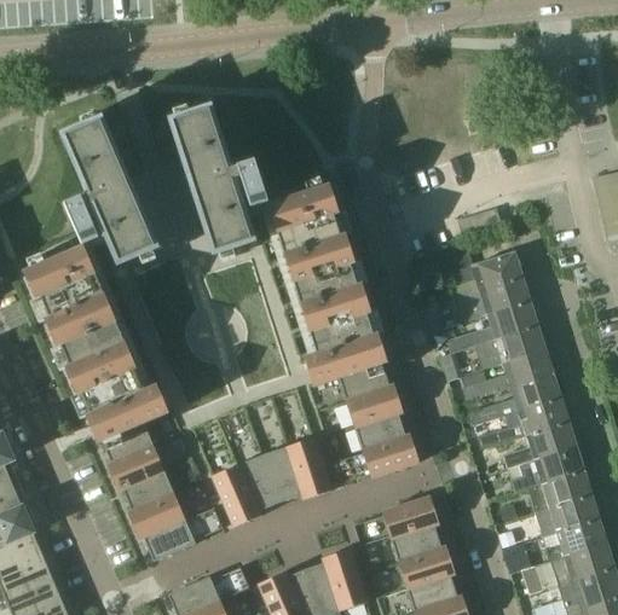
[(177,121),(173,122),(184,155),(184,156),(215,254),(253,241),(243,212),(234,180),(242,178),(252,208),(269,203),(255,161),(238,167),(230,170),(211,110),(207,111),(208,114),(191,120),(194,127),(180,132),(177,121)]
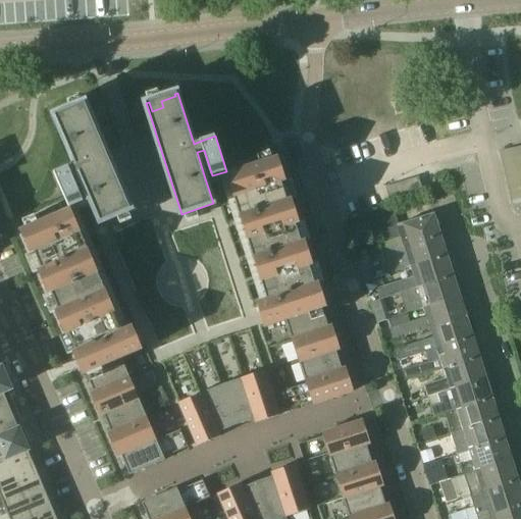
[(58,114),(55,115),(66,141),(76,164),(69,167),(69,166),(55,172),(69,206),(84,200),(73,175),(80,172),(91,198),(101,222),(132,209),(106,150),(106,149),(93,120),(86,102),(83,103),(86,111),(74,115),(72,110),(59,116),(58,114)]
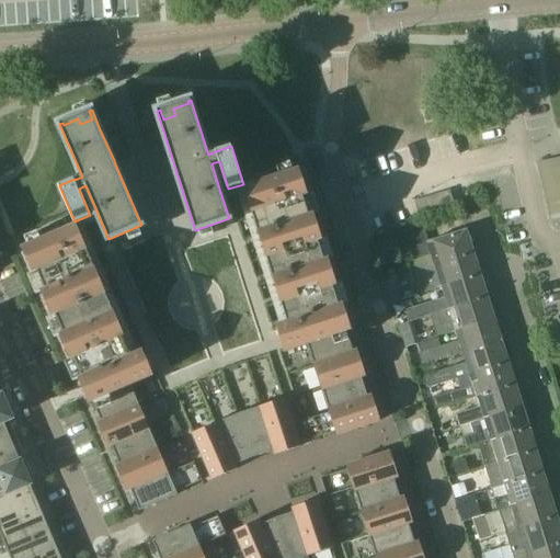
[(109,239),(98,213),(86,185),(79,189),(90,215),(75,221),(77,224),(86,245),(133,353),(143,349),(153,374),(132,384),(139,402),(150,428),(158,446),(169,470),(195,459),(203,478),(187,485),(176,489),(178,492),(140,509),(152,538),(191,522),(192,525),(218,514),(226,533),(201,544),(206,557),(247,557),(235,528),(259,519),(261,522),(277,515),(294,510),(293,505),(318,498),(333,545),(307,555),(308,557),(377,557),(376,554),(369,534),(361,509),(355,489),(354,486),(327,494),(320,476),(347,467),(346,464),(390,450),(380,419),(336,433),(335,430),(308,439),(303,419),(330,410),(329,407),(322,388),(313,362),(308,342),(284,350),(276,325),(287,321),(250,207),(243,185),(243,184),(228,189),(219,161),(212,163),(220,192),(229,218),(195,230),(167,141),(167,140),(157,111),(100,129),(114,160),(114,161),(141,225),(109,239)]
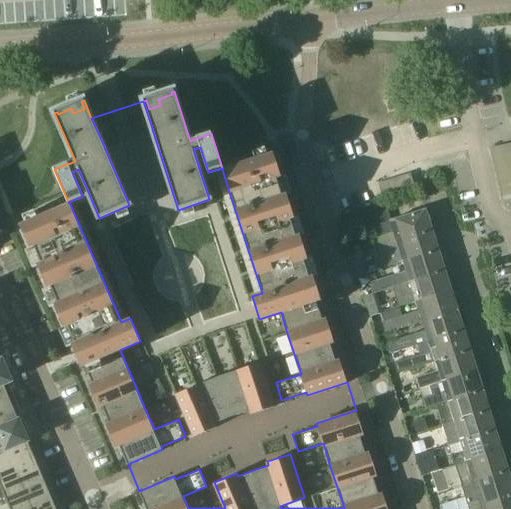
[(273,153),(222,169),(228,189),(262,293),(252,296),(259,319),(281,312),(317,301),(321,300),(313,276),(309,277),(303,260),(307,259),(300,235),(296,236),(290,219),(294,217),(286,194),(282,195),(276,178),(281,176),(273,153)]
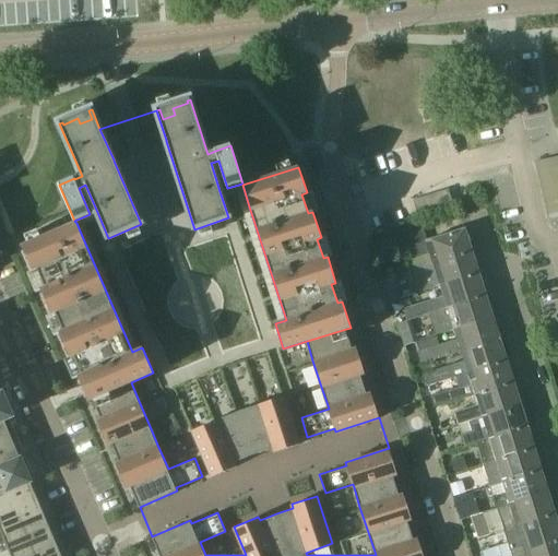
[(413,198),(418,215),(454,203),(449,187),(413,198)]
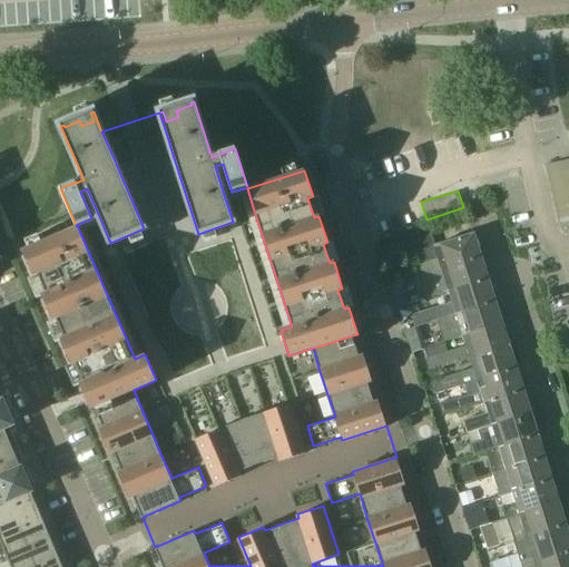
[(78,227),(22,251),(33,275),(39,274),(47,292),(41,294),(52,320),(57,319),(65,336),(60,339),(71,364),(76,362),(84,381),(80,383),(90,408),(95,407),(134,390),(156,380),(145,354),(135,359),(87,248),(78,227)]
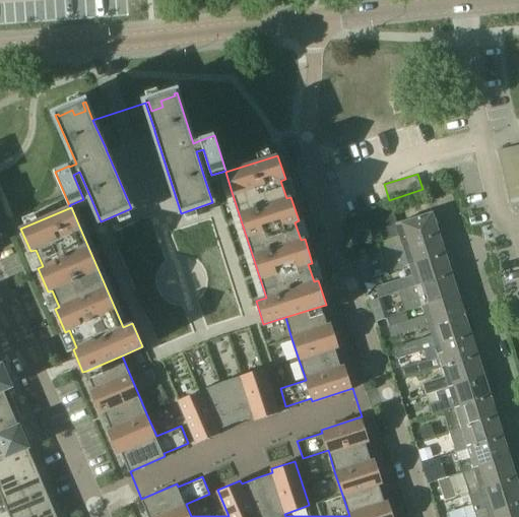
[(380,228),(379,228),(380,229),(386,250),(440,233),(433,211),(398,222),(398,221),(380,228)]
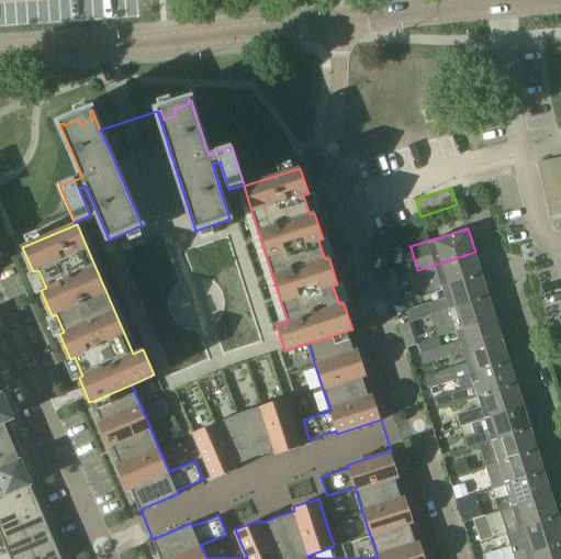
[(406,232),(396,235),(401,250),(411,247),(410,246),(411,246),(406,232)]
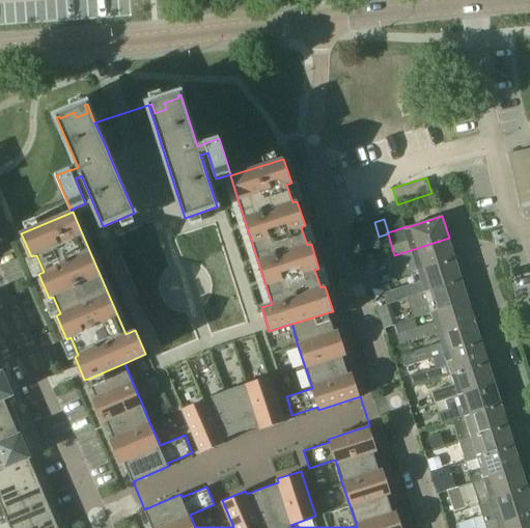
[(374,222),(351,229),(352,230),(356,246),(365,244),(365,241),(379,237),(374,222)]
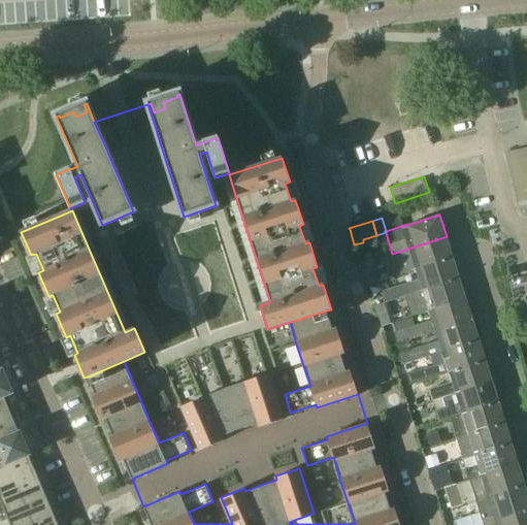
[(392,254),(390,254),(394,265),(397,274),(417,268),(453,257),(447,236),(392,254)]
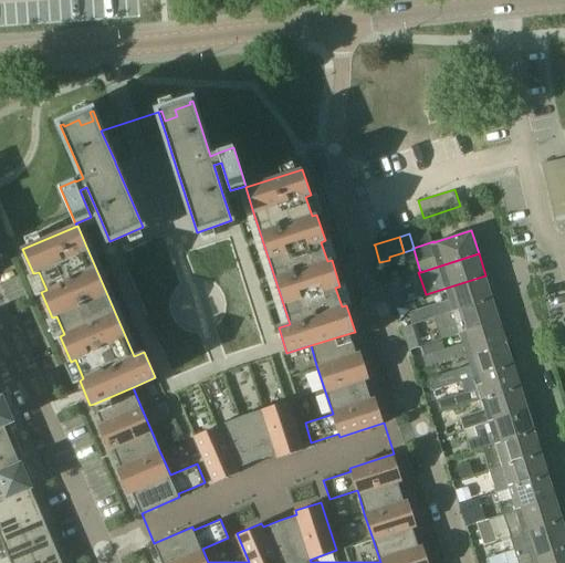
[(492,298),(490,288),(485,275),(447,288),(450,299),(437,302),(409,311),(412,323),(432,318),(453,311),(453,310),(492,298)]
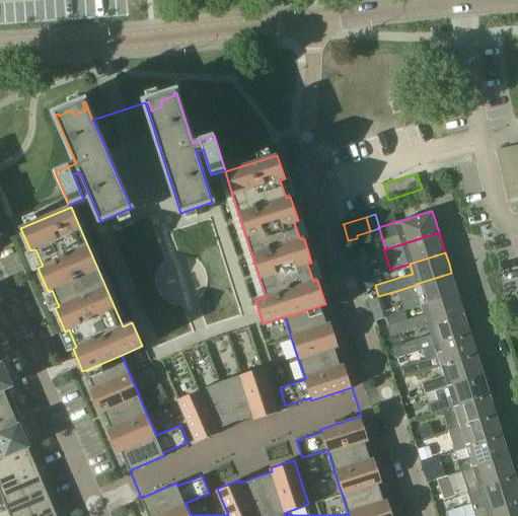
[(359,266),(363,278),(372,275),(369,263),(359,266)]
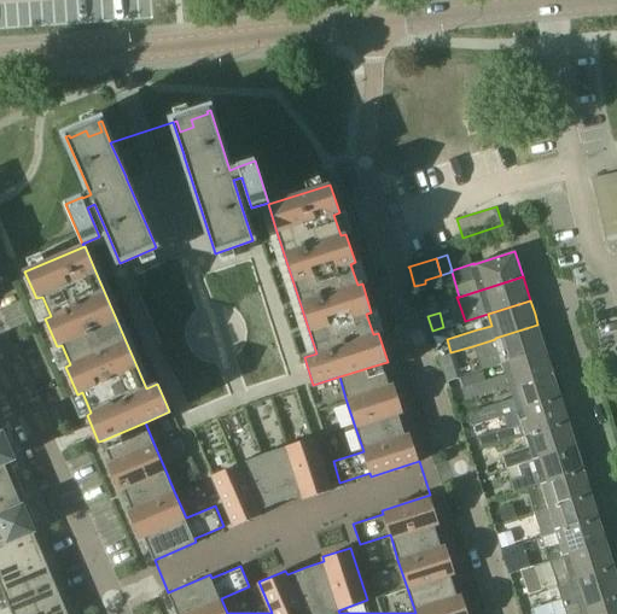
[(546,349),(542,337),(537,325),(495,338),(495,339),(472,346),(476,358),(479,370),(504,362),(502,362),(546,349)]
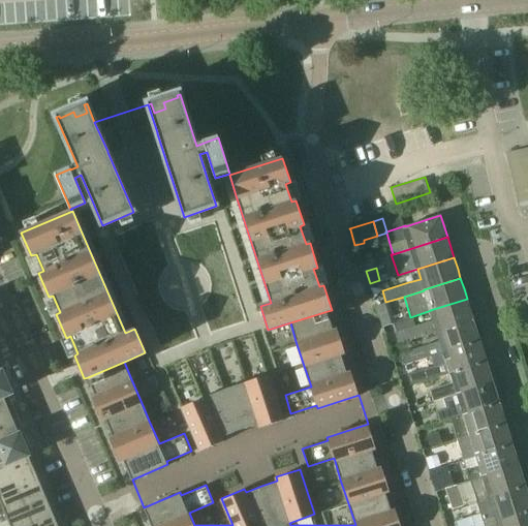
[(430,310),(431,310),(434,319),(395,332),(399,343),(437,331),(436,330),(473,318),(467,299),(430,310)]
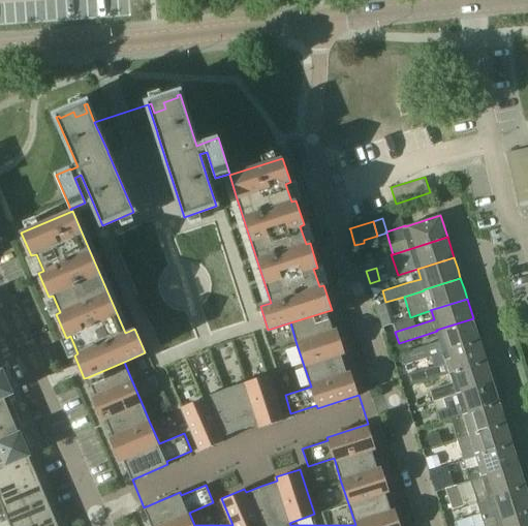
[(377,306),(381,317),(391,314),(387,303),(377,306)]
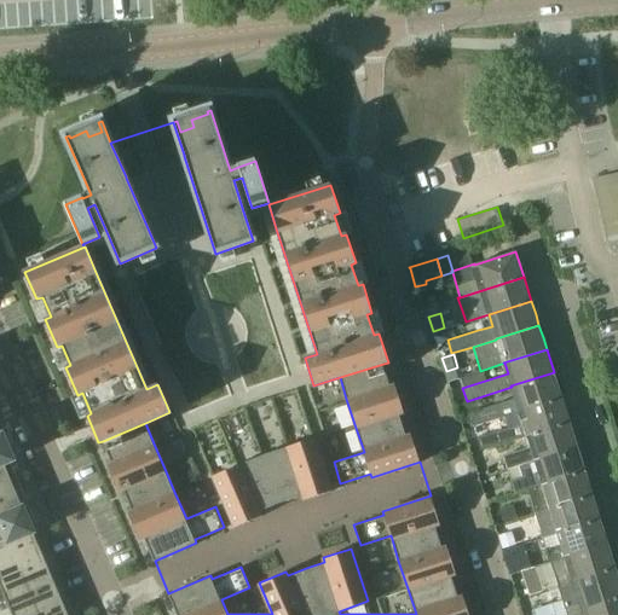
[(383,364),(340,377),(346,399),(390,384),(383,364)]
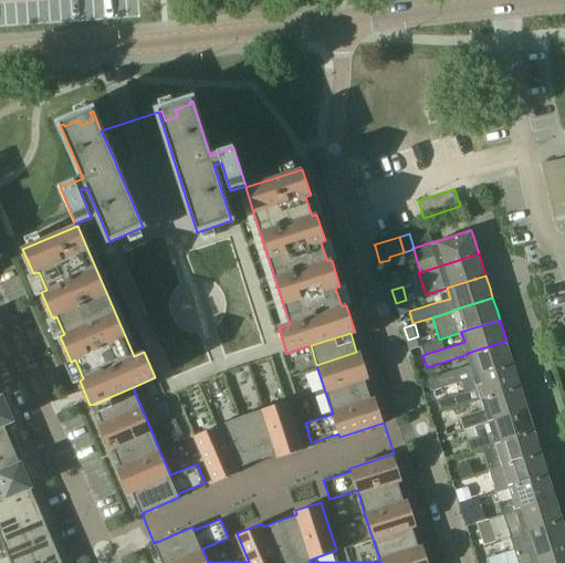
[(467,353),(468,354),(471,365),(430,377),(433,389),(474,376),(513,364),(506,341),(467,353)]
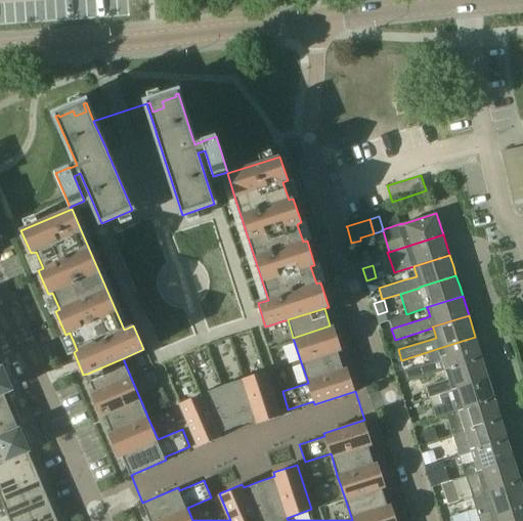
[(330,326),(293,338),(301,362),(338,350),(342,349),(334,324),(330,326)]
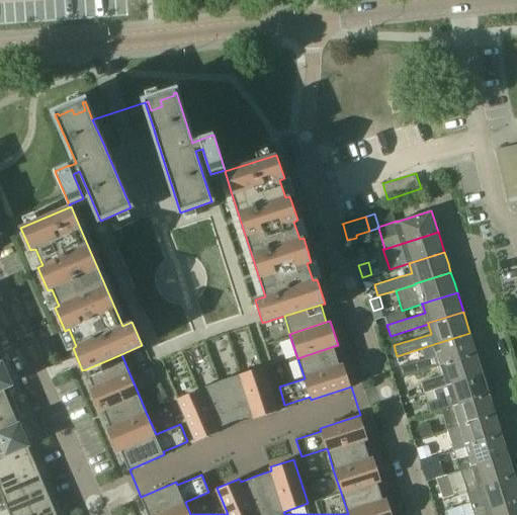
[(434,344),(437,353),(400,365),(403,376),(441,364),(440,363),(477,352),(469,333),(434,344)]
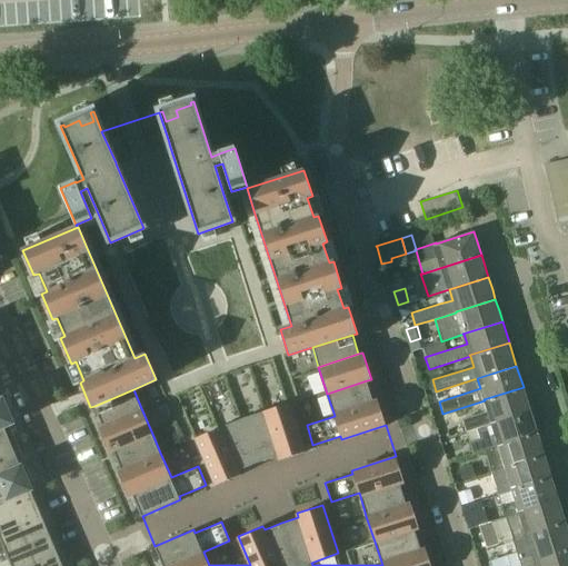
[(367,380),(327,394),(334,413),(374,400),(367,380)]
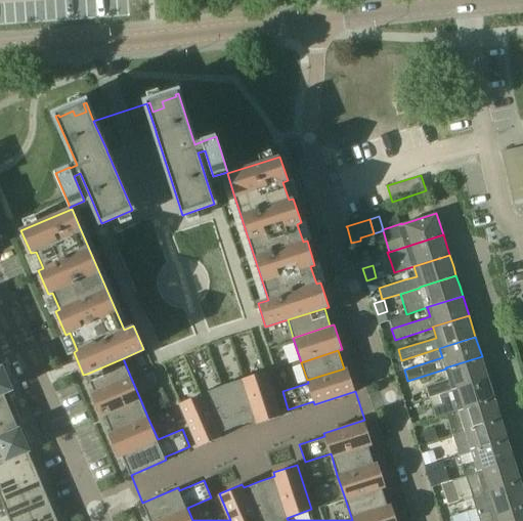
[(432,396),(440,393),(452,390),(451,389),(488,378),(482,356),(445,367),(446,368),(448,378),(437,382),(437,383),(429,386),(432,396)]
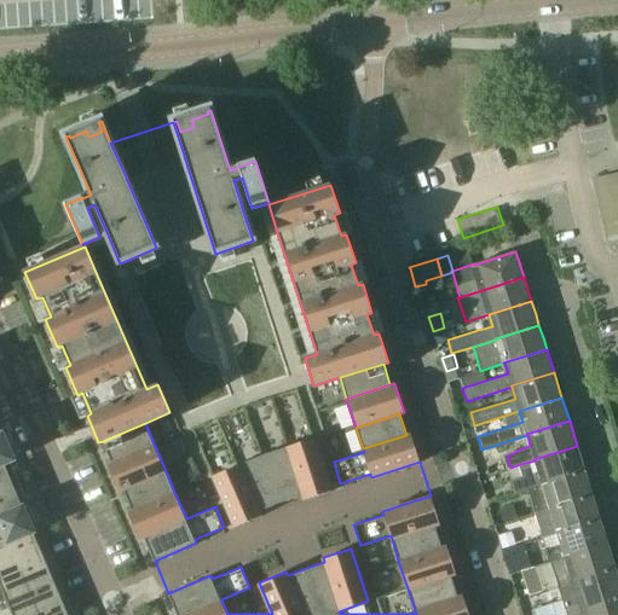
[(145,423),(103,441),(111,462),(154,444),(145,423)]
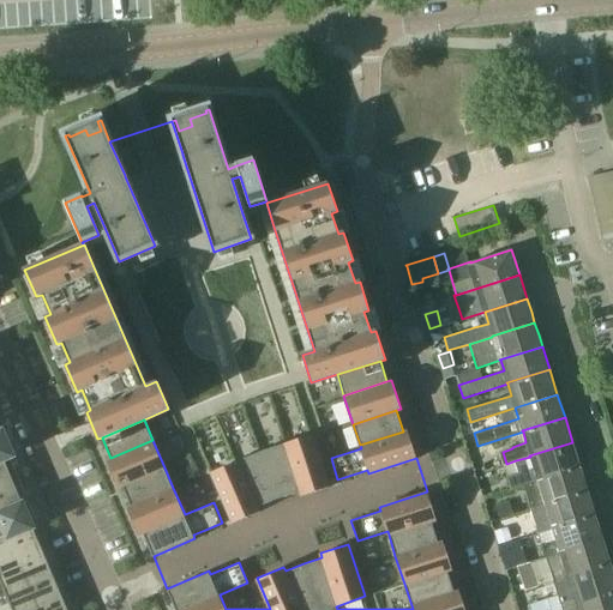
[(0,465),(6,463),(18,458),(6,430),(4,430),(0,422),(0,465)]
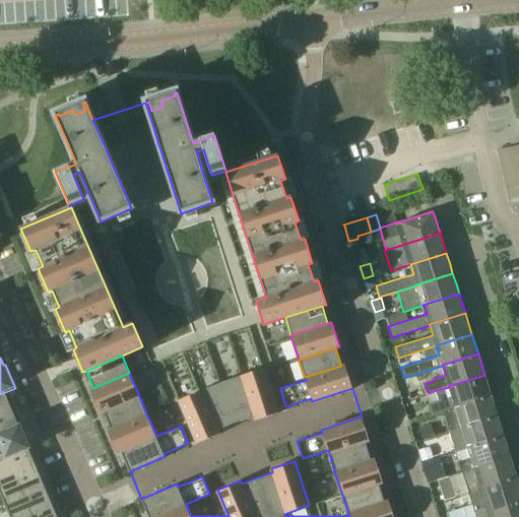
[(341,366),(305,377),(306,380),(311,398),(312,401),(352,388),(344,364),(341,366)]
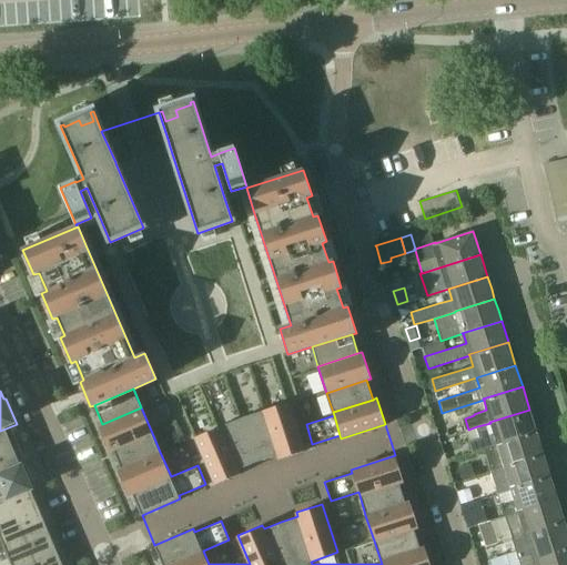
[(102,424),(99,426),(109,451),(113,450),(152,433),(141,407),(102,424)]
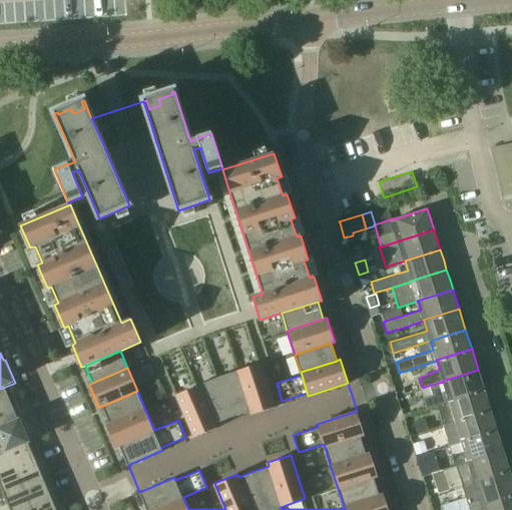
[(443,382),(431,385),(434,395),(426,398),(429,407),(437,405),(449,401),(449,400),(484,389),(478,370),(442,381),(443,382)]
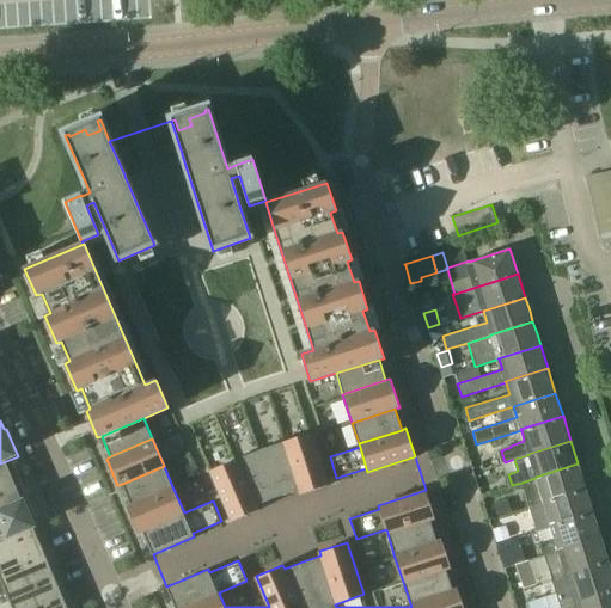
[(360,447),(329,456),(336,478),(366,468),(360,447)]
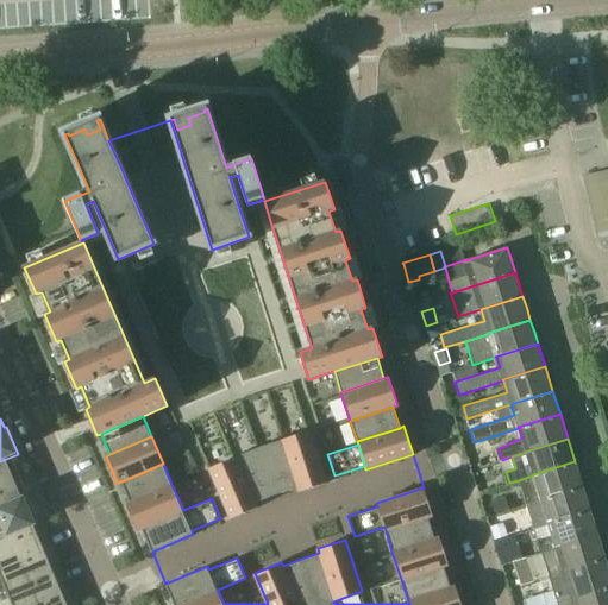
[(6,459),(0,461),(0,486),(16,480),(6,459)]
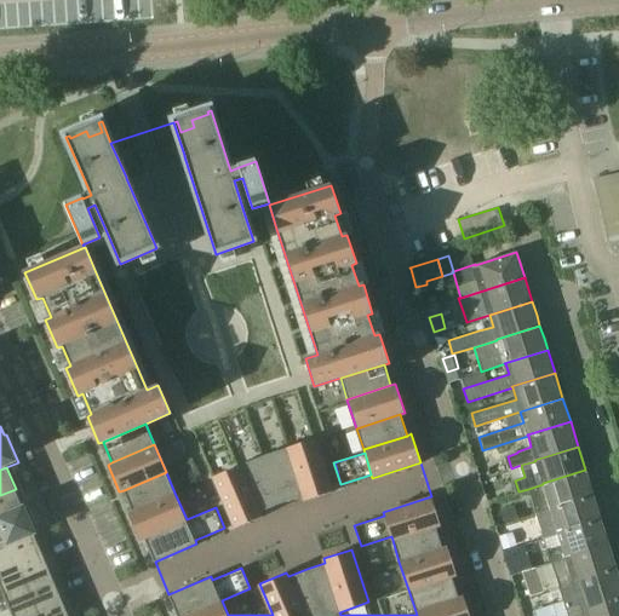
[(537,513),(550,508),(594,494),(585,470),(543,483),(543,484),(528,489),(532,500),(533,501),(537,513)]
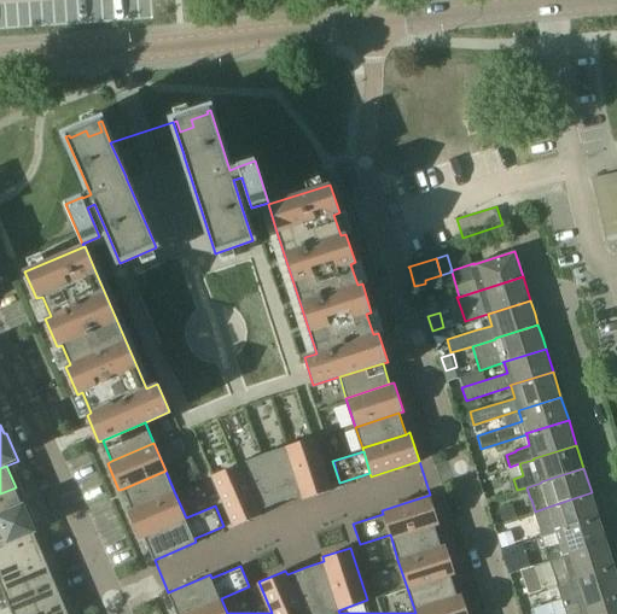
[(166,471),(123,489),(132,509),(174,491),(166,471)]
